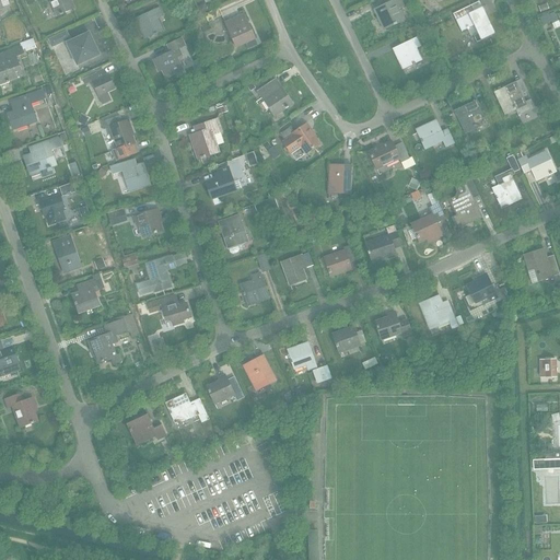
[(68,0),(49,0),(57,16),(72,9),(68,0)]
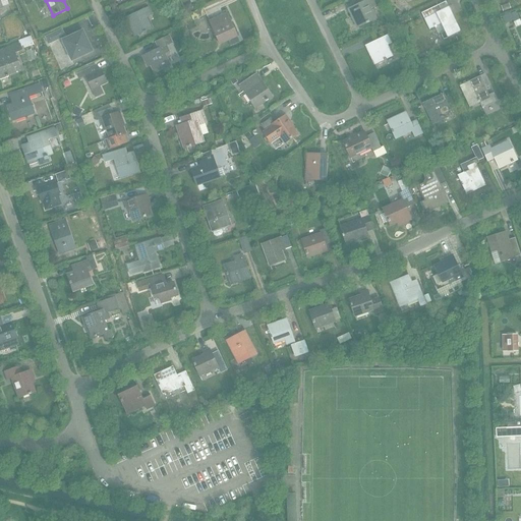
[(359,25),(374,18),(369,8),(374,5),(371,0),(358,0),(360,2),(347,8),(353,19),(355,18),(359,25)]
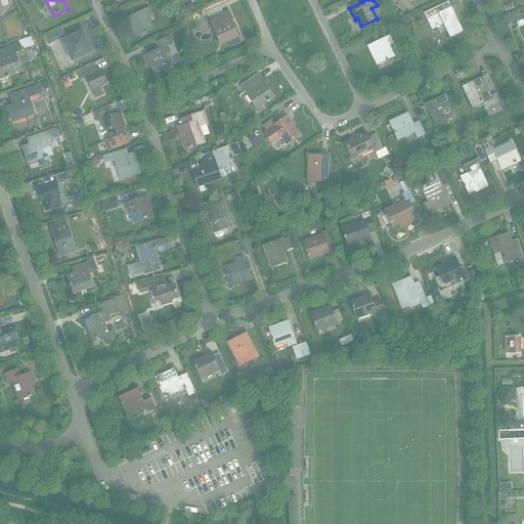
[(462,31),(459,26),(449,6),(442,10),(439,4),(423,12),(431,29),(441,24),(445,32),(448,38),(462,31)]
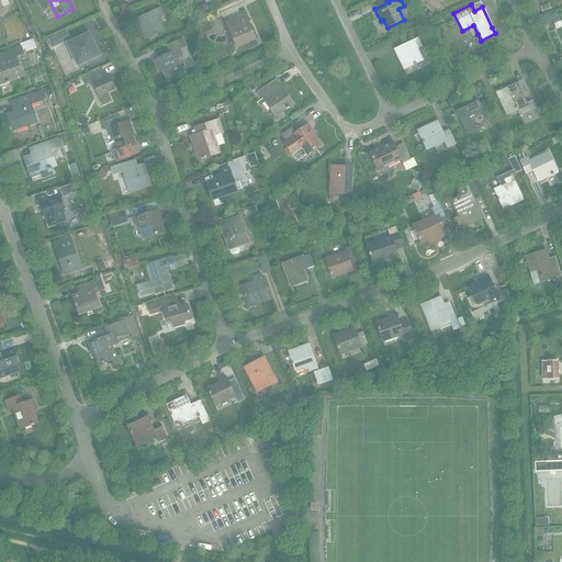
[(159,18),(164,15),(160,8),(136,19),(142,31),(145,29),(148,37),(165,30),(159,18)]
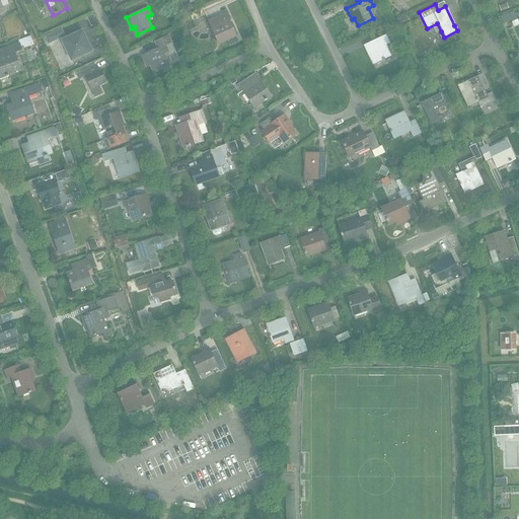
[(193,20),(205,14),(203,8),(190,13),(193,20)]
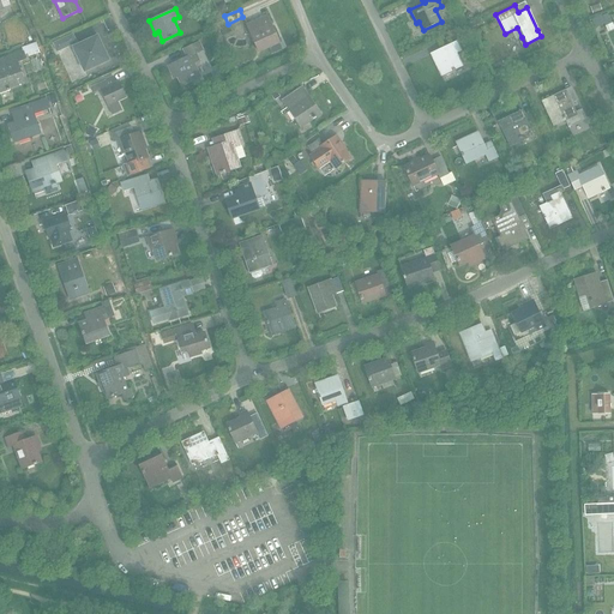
[(259,52),(280,42),(268,16),(247,24),(259,52)]
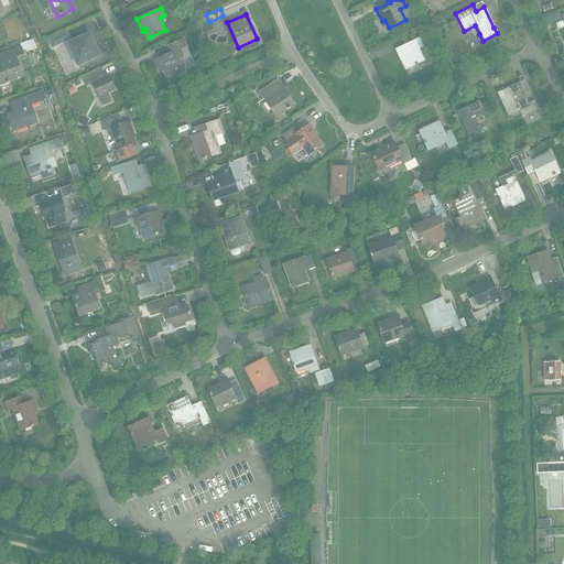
[(89,33),(67,43),(77,65),(99,55),(89,33)]
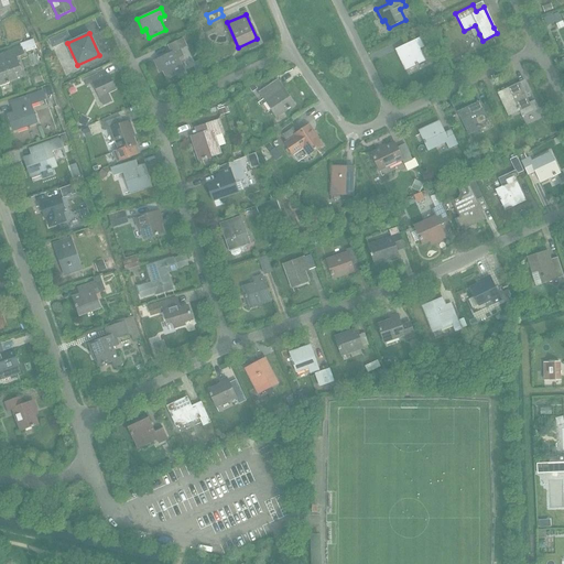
[(50,50),(68,42),(65,34),(46,42),(50,50)]
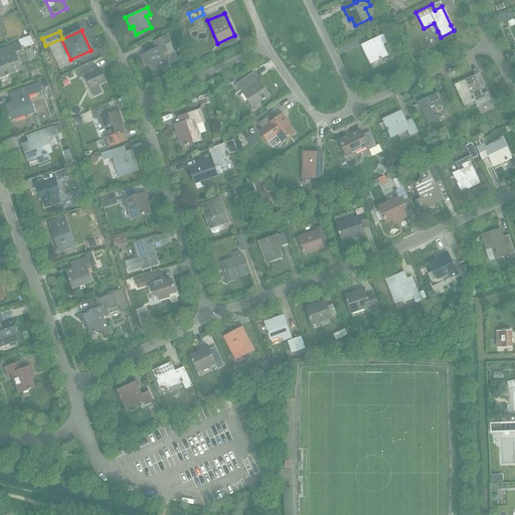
[(381,44),(386,41),(382,34),(361,45),(366,55),(369,54),(372,61),(386,55),(381,44)]
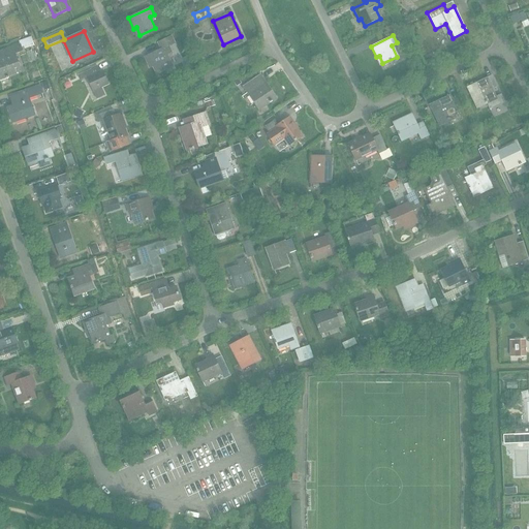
[(166,55),(172,52),(168,45),(174,42),(170,36),(158,41),(161,49),(146,56),(150,65),(152,63),(157,73),(173,67),(166,55)]
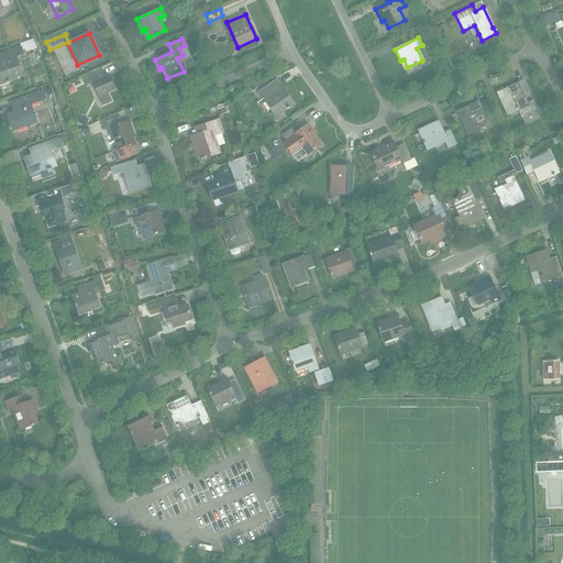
[(17,58),(24,55),(21,46),(0,53),(0,58),(1,62),(0,62),(0,85),(18,79),(15,73),(21,70),(17,58)]
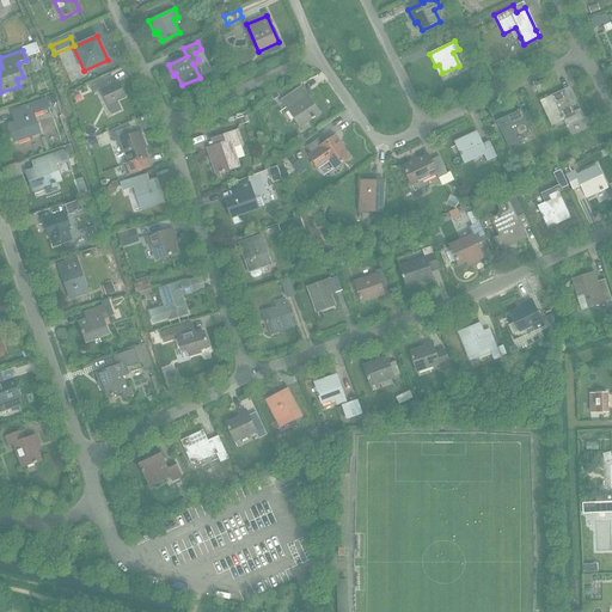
[(116,101),(126,97),(118,81),(108,86),(105,81),(98,84),(111,114),(121,110),(116,101)]
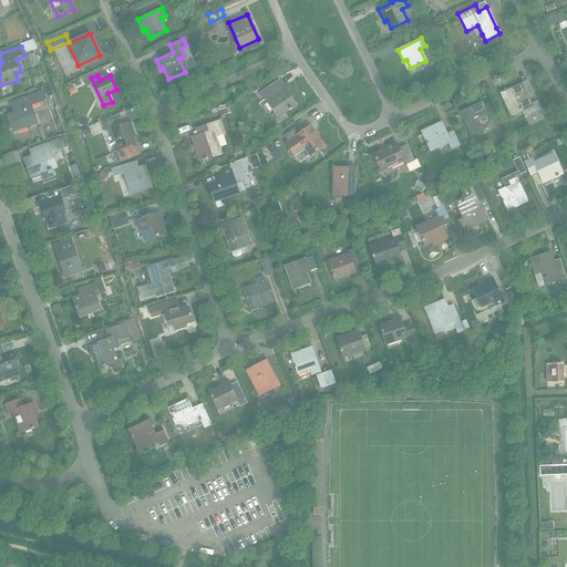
[(522,84),(501,94),(509,114),(521,109),(524,116),(539,110),(536,102),(531,104),(526,94),(532,92),(527,82),(522,84)]
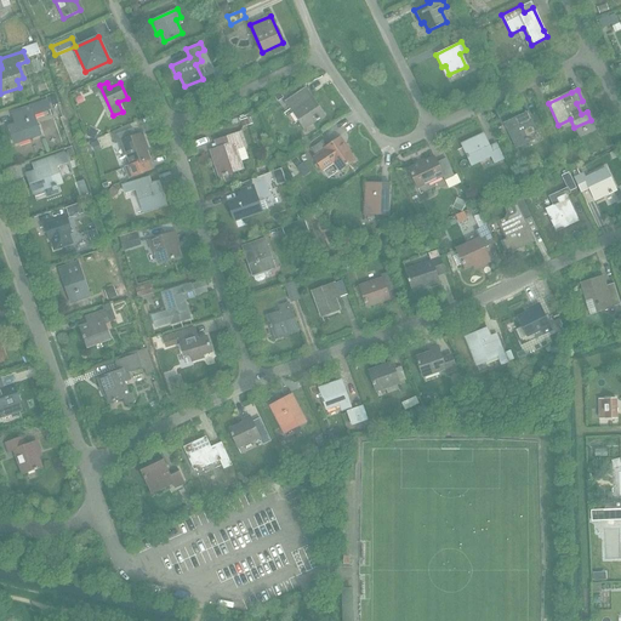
[(305,129),(324,115),(313,97),(307,102),(300,91),(285,102),(305,129)]
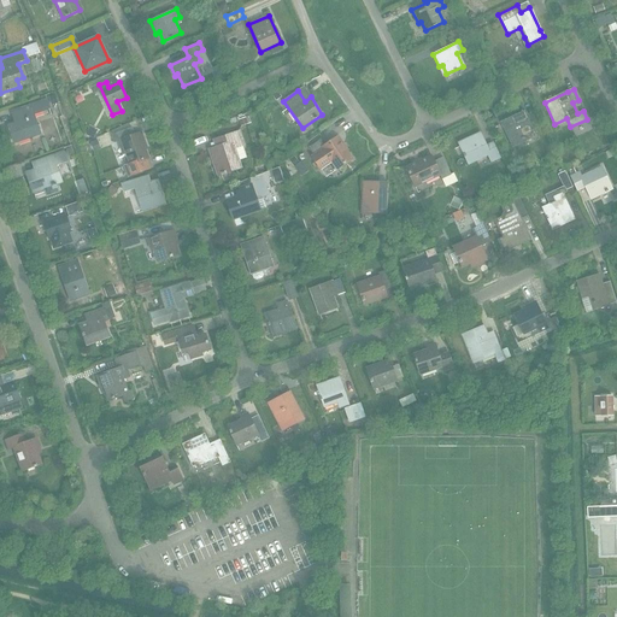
[(46,100),(29,106),(12,112),(16,123),(9,127),(15,142),(39,134),(33,113),(50,109),(46,100)]
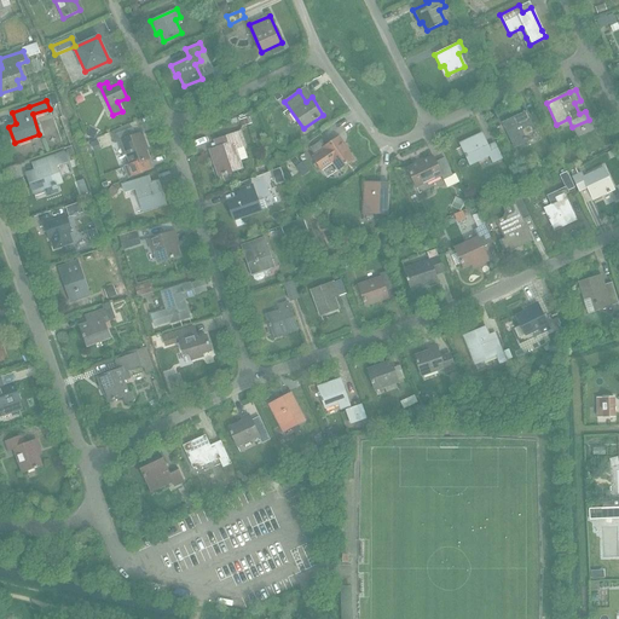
[(514,145),(536,134),(525,113),(503,123),(514,145)]
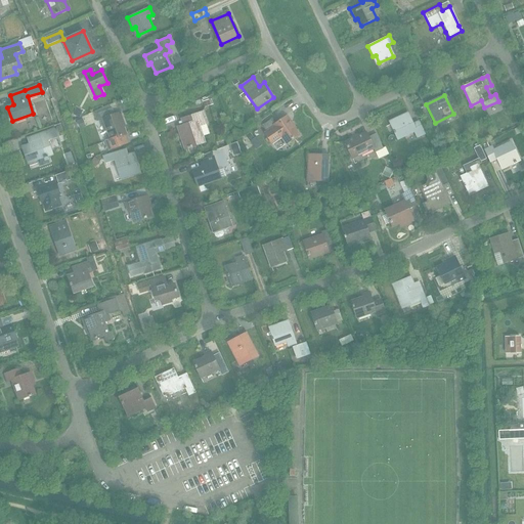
[(113,108),(95,115),(97,121),(100,120),(105,132),(107,131),(111,139),(106,141),(110,149),(127,143),(124,135),(126,134),(122,122),(123,121),(120,113),(115,115),(113,108)]
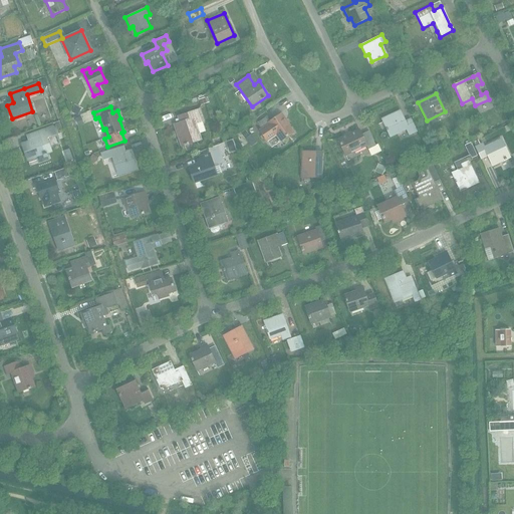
[(196,123),(203,120),(200,109),(182,115),(184,121),(175,124),(182,146),(201,140),(196,123)]
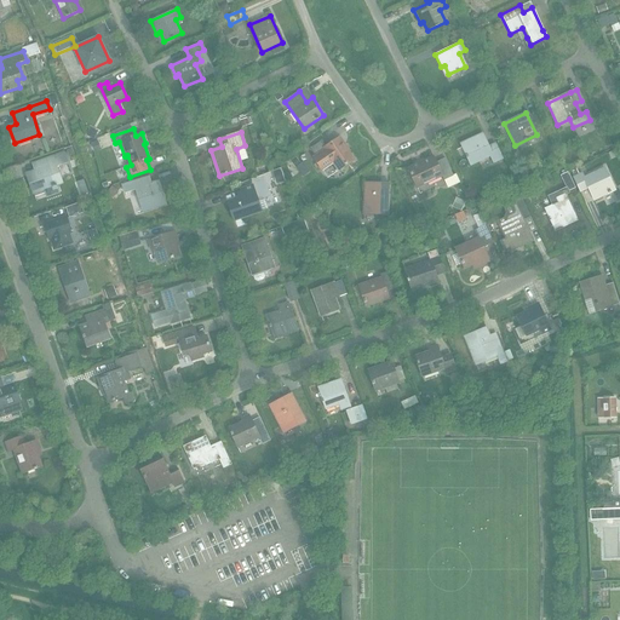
[(493,162),(503,158),(495,143),(489,145),(482,133),(469,139),(470,142),(461,147),(465,154),(464,155),(466,158),(466,156),(470,165),(489,155),(493,162)]
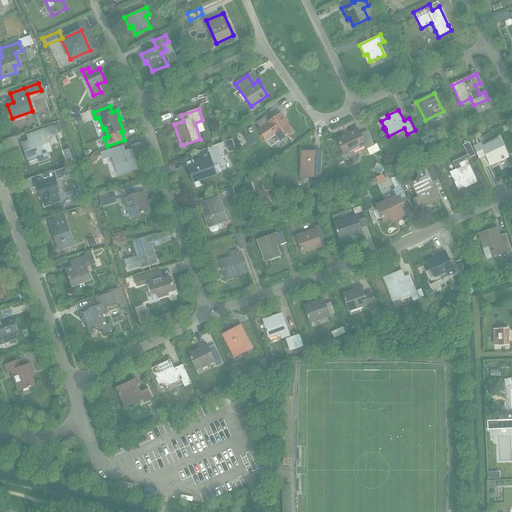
[(280,113),(269,120),(266,116),(256,122),(260,128),(258,129),(266,141),(275,134),(279,141),(293,132),(288,125),(289,124),(284,118),(283,119),(280,113)]
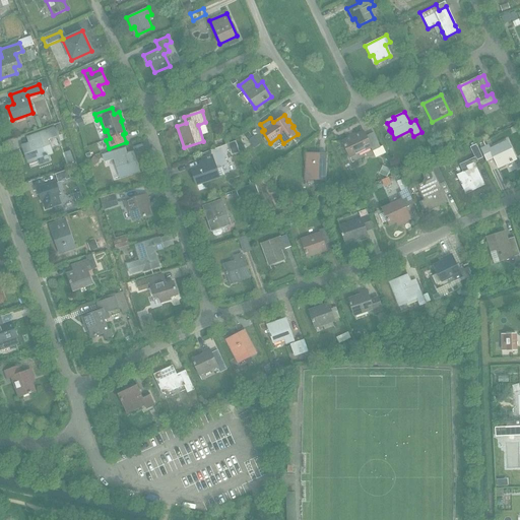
[(49,161),(47,156),(49,155),(50,152),(46,140),(56,136),(53,128),(29,136),(33,143),(21,146),(26,163),(37,158),(39,165),(49,161)]
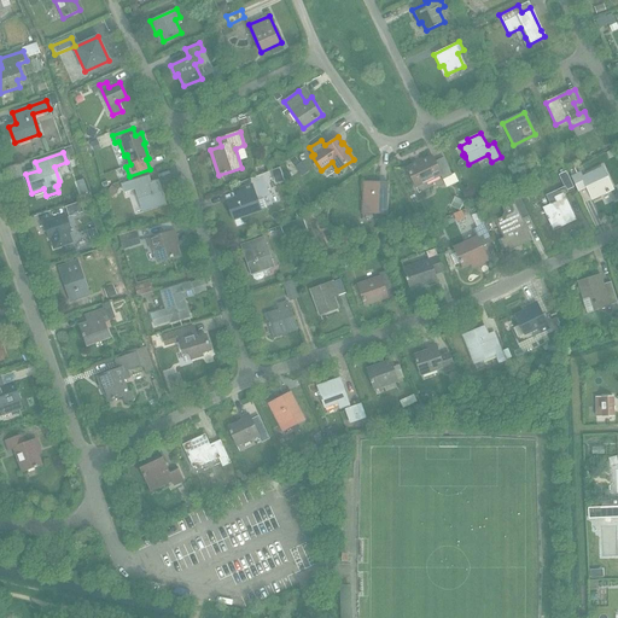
[(443,179),(453,174),(444,157),(435,161),(432,156),(407,168),(417,186),(441,174),(443,179)]
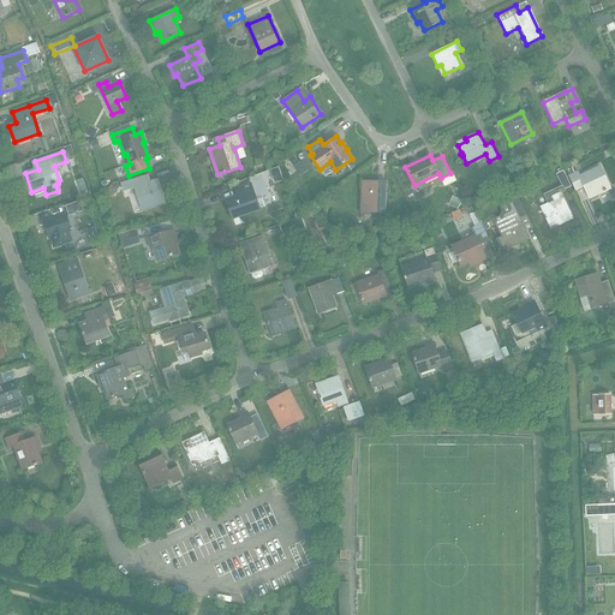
[(590,197),(608,189),(602,177),(604,175),(599,166),(579,175),(578,172),(569,175),(575,189),(584,185),(590,197)]
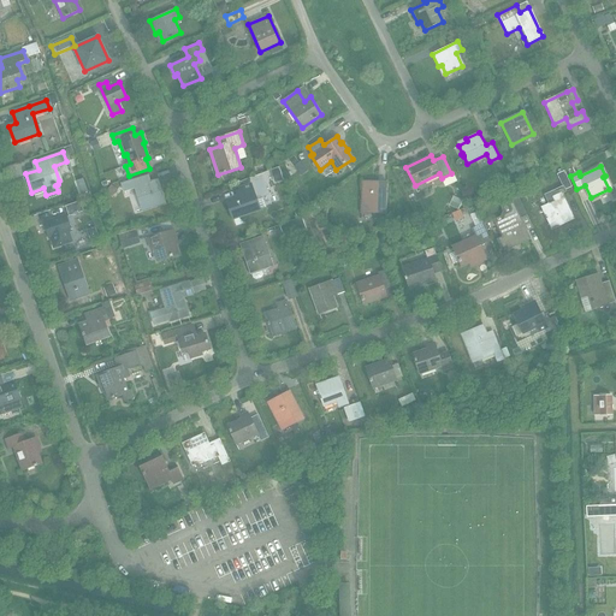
[(543,194),(548,203),(542,207),(550,225),(558,221),(560,225),(573,218),(561,193),(566,191),(564,188),(570,185),(563,170),(556,173),(562,185),(543,194)]
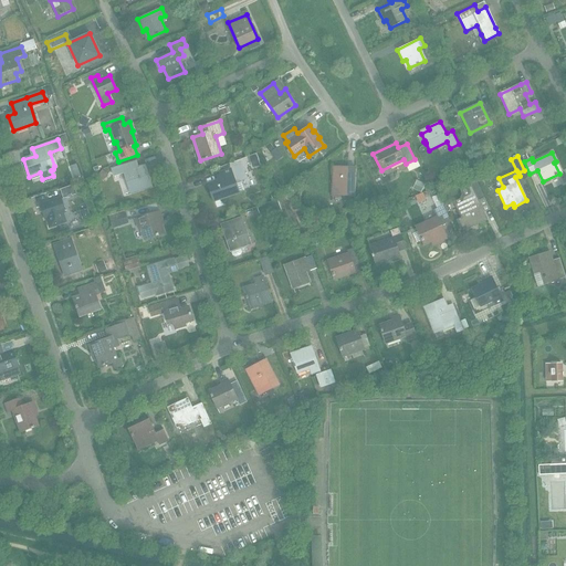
[(134,191),(150,186),(144,165),(132,168),(129,163),(112,168),(114,175),(124,171),(128,185),(132,184),(134,191)]
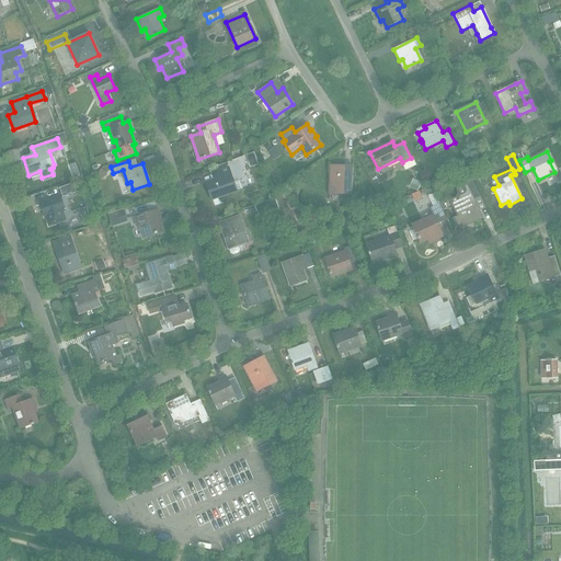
[(351,194),(352,165),(330,164),(329,186),(341,187),(340,193),(351,194)]
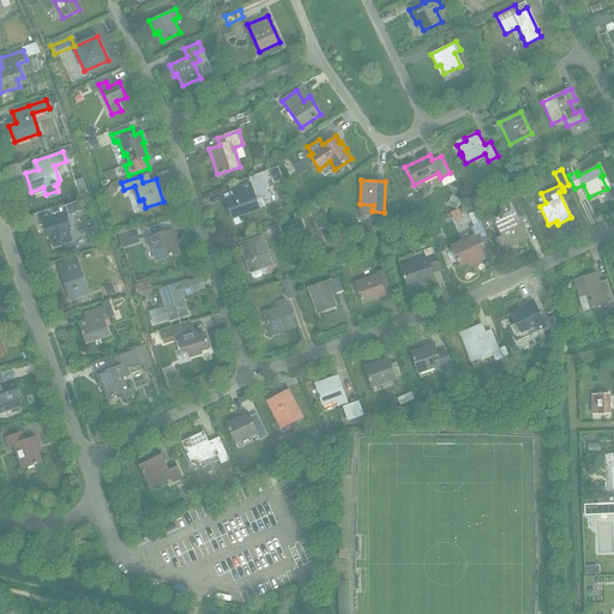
[(232,218),(259,209),(252,190),(250,182),(236,187),(239,194),(224,199),(232,218)]
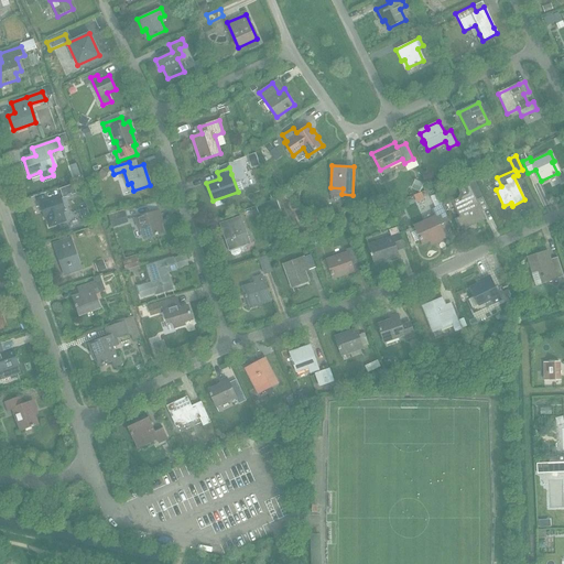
[(481,197),(474,181),(472,176),(464,180),(468,191),(467,193),(462,196),(461,201),(453,204),(463,225),(472,221),(473,225),(485,219),(476,199),(481,197)]
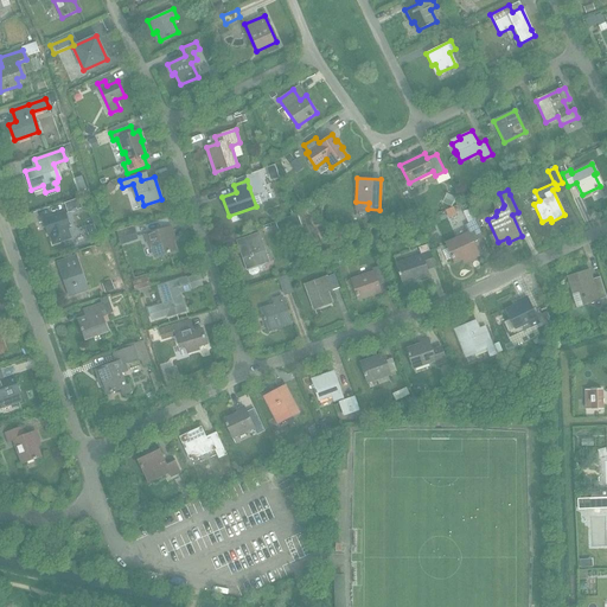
[(80,199),(65,204),(69,215),(83,209),(80,199)]
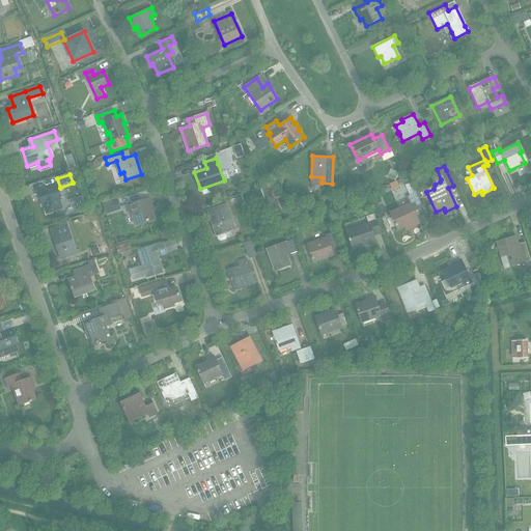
[(59,199),(61,198),(56,185),(36,192),(42,205),(43,205),(47,216),(63,210),(59,199)]
